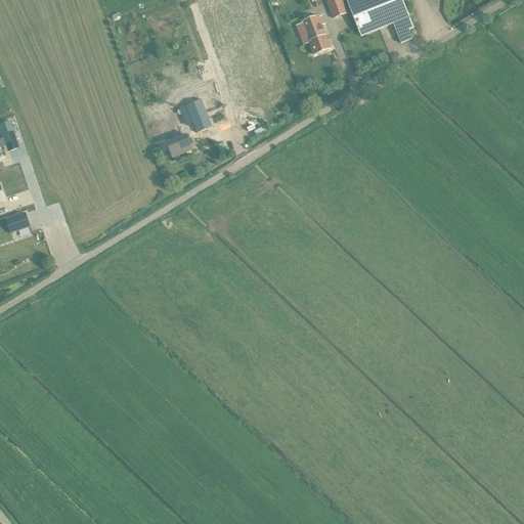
[(341,0),(325,0),(334,18),(347,13),(341,0)]
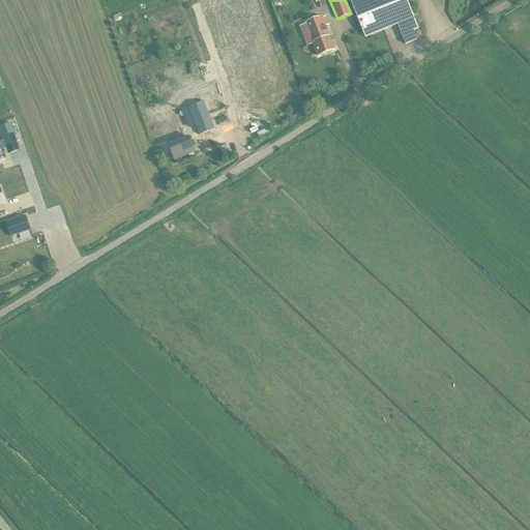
[(322,17),(305,23),(318,56),(334,50),(325,26),(329,24),(326,17),(323,18),(322,18),(322,17)]
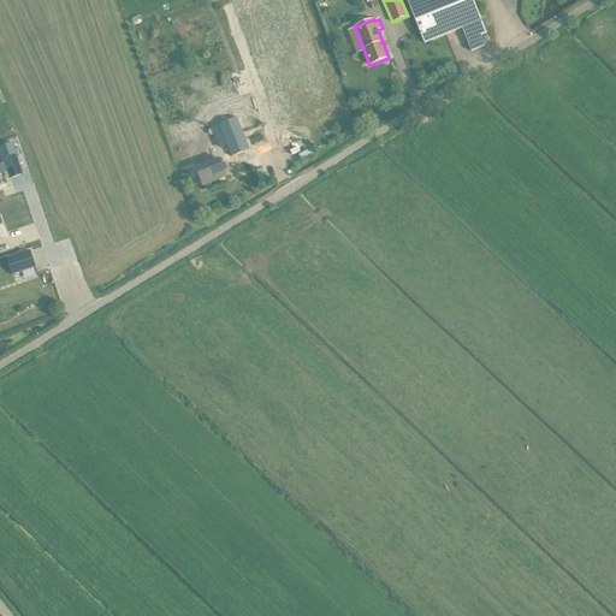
[(237,118),(219,125),(227,146),(231,157),(249,149),(237,118)]
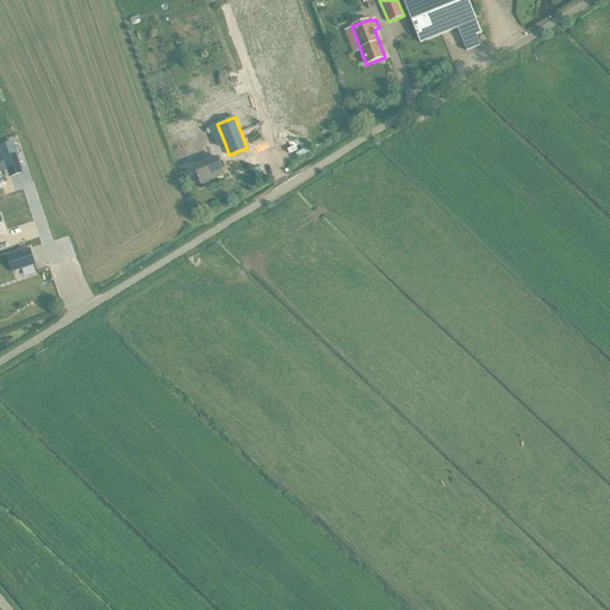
[(12,143),(0,147),(6,166),(19,161),(12,143)]
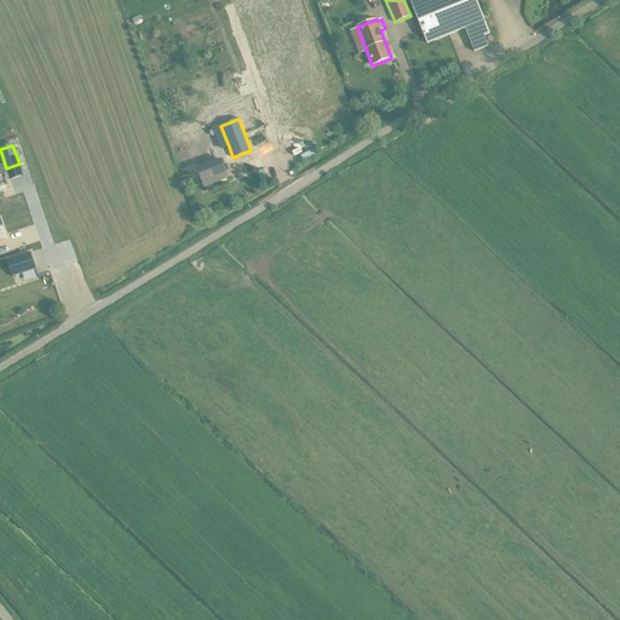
[(222,160),(197,170),(205,188),(228,178),(222,160)]
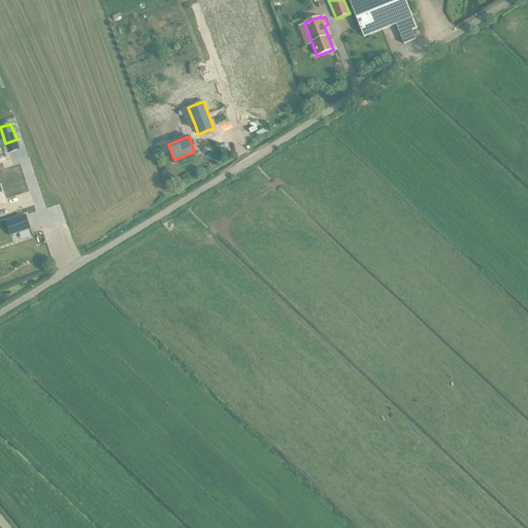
[(26,216),(6,222),(10,236),(10,235),(22,232),(30,229),(26,216)]
